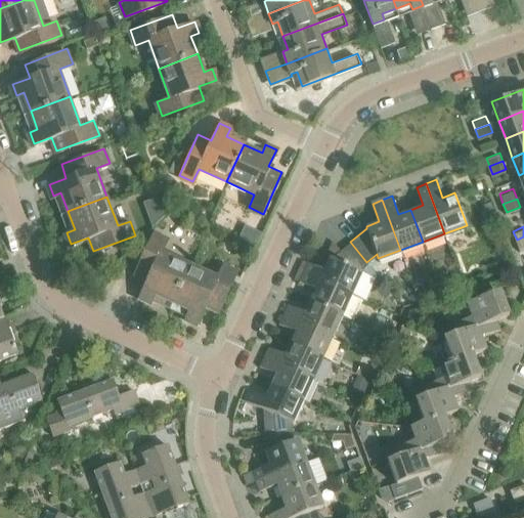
[(172,300),(189,263),(161,251),(167,238),(153,231),(134,272),(148,278),(140,295),(151,300),(156,293),(172,300)]
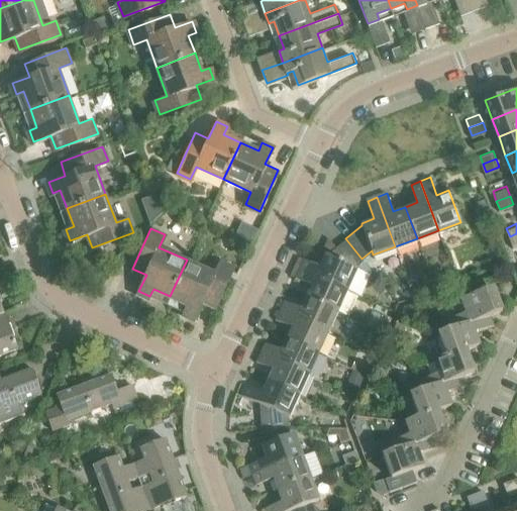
[(304,257),(299,266),(347,288),(357,266),(354,265),(362,259),(345,238),(327,252),(326,251),(320,264),(304,257)]
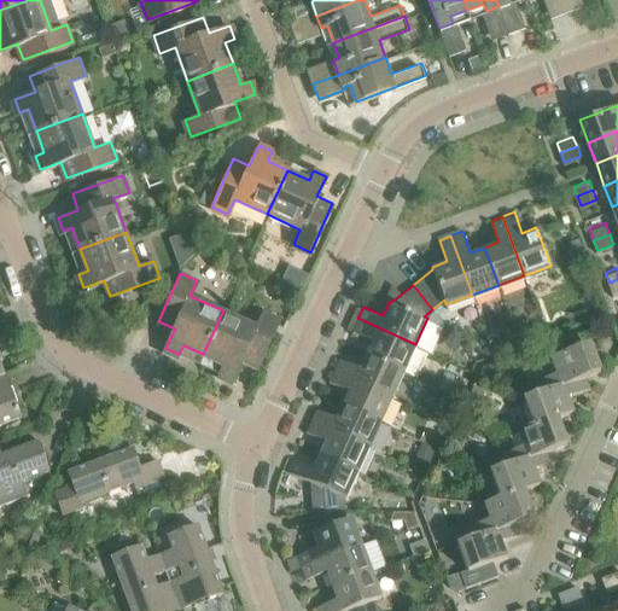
[(223,310),(203,354),(223,364),(220,372),(233,378),(242,359),(257,366),(279,318),(263,310),(256,326),(223,310)]
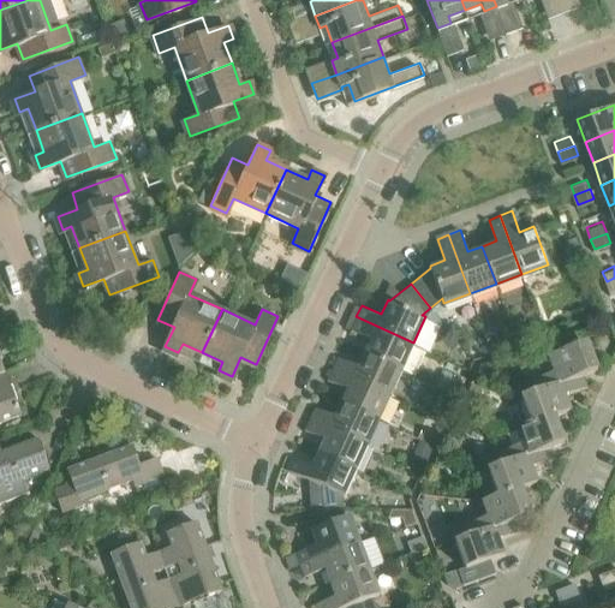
[(370,337),(364,350),(402,368),(413,343),(356,316),(351,327),(370,337)]
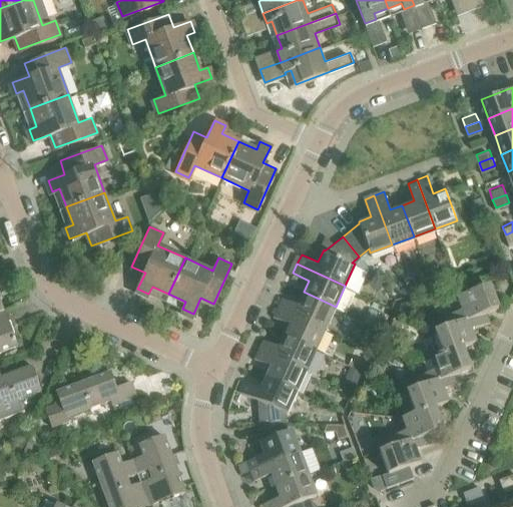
[(443,315),(447,325),(475,315),(478,324),(489,320),(486,311),(497,307),(489,284),(457,296),(462,308),(443,315)]
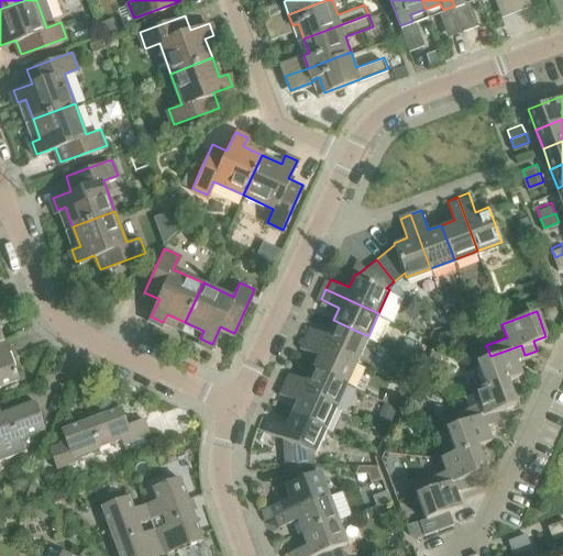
[(310,324),(305,335),(357,358),(368,336),(333,320),(328,332),(310,324)]
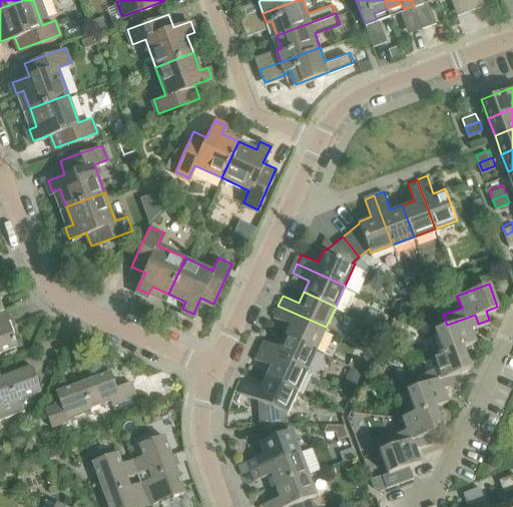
[(290,322),(285,334),(316,348),(326,327),(278,306),(274,315),(290,322)]
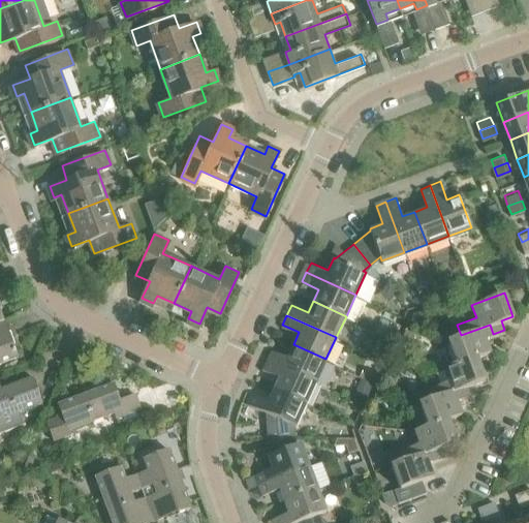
[(0,360),(18,354),(4,317),(0,318),(0,360)]
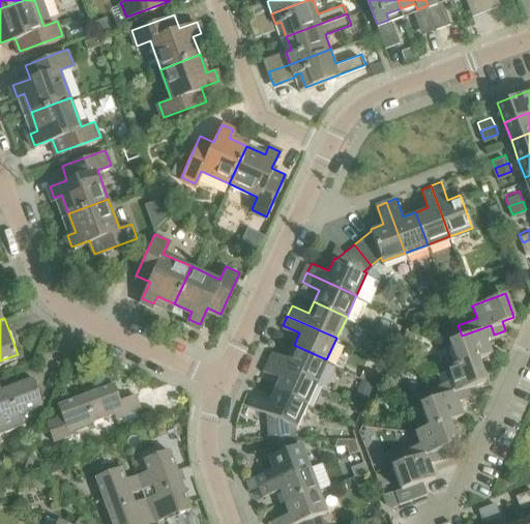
[(409,321),(404,332),(413,337),(418,325),(409,321)]
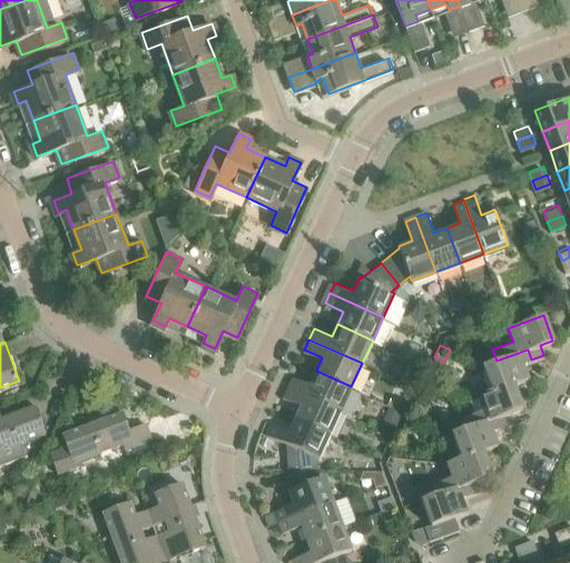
[(523,363),(531,359),(528,349),(497,361),(483,365),(492,389),(513,382),(513,383),(528,377),(523,363)]
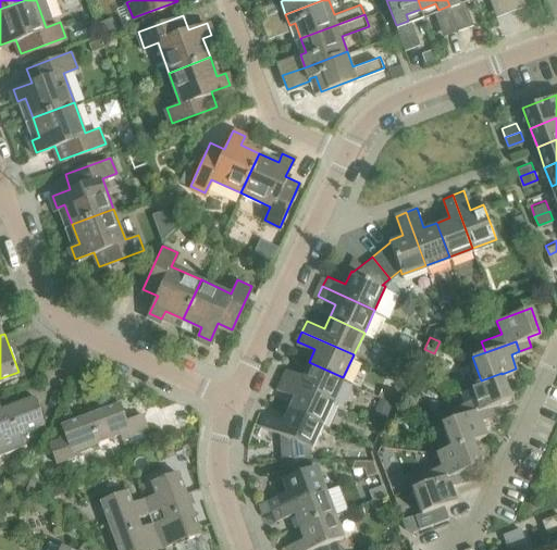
[(285,366),(281,376),(333,400),(343,377),(309,362),(304,374),(285,366)]
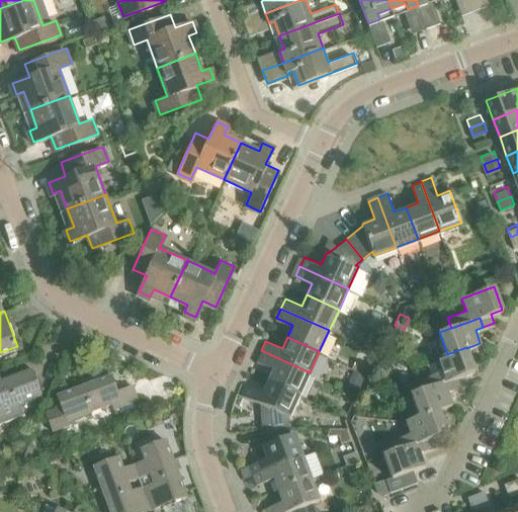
[(420,379),(423,389),(452,378),(455,388),(466,384),(462,374),(475,370),(466,348),(466,347),(447,354),(434,359),(438,372),(420,379)]
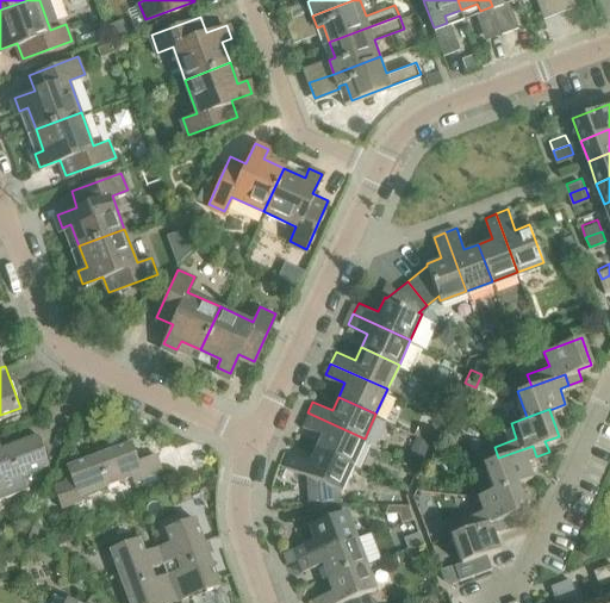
[(322,433),(316,446),(353,464),(365,439),(307,412),(303,423),(322,433)]
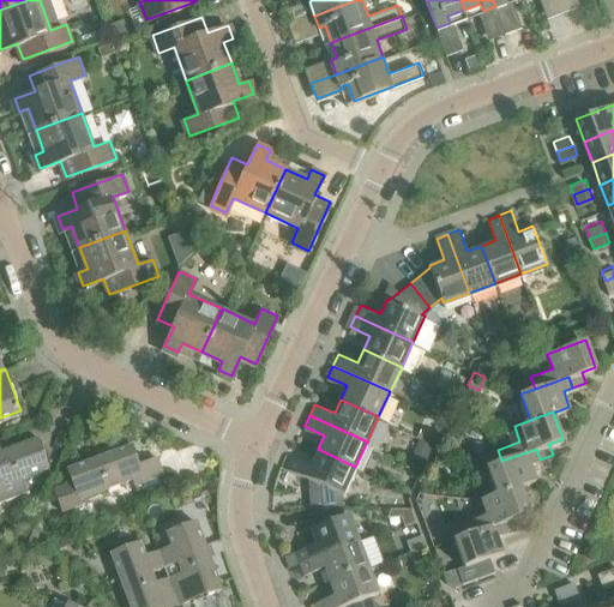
[(0,481),(48,464),(37,434),(0,449),(0,481)]
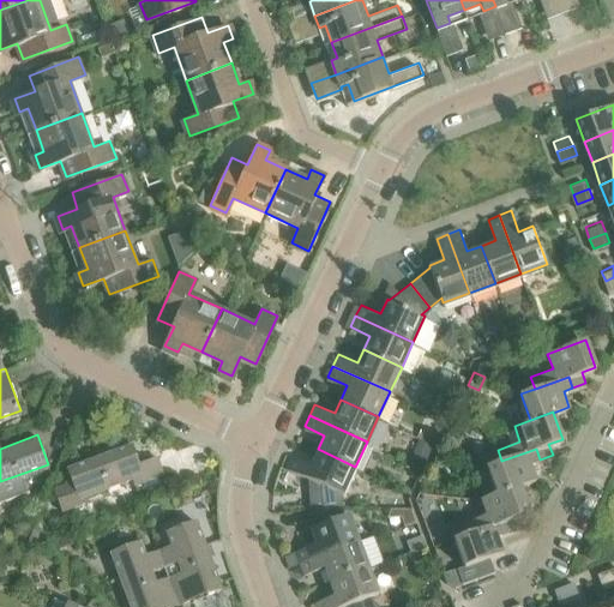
[(79,496),(133,475),(134,481),(162,470),(156,455),(138,462),(131,443),(67,467),(73,480),(55,487),(62,508),(82,500),(79,496)]
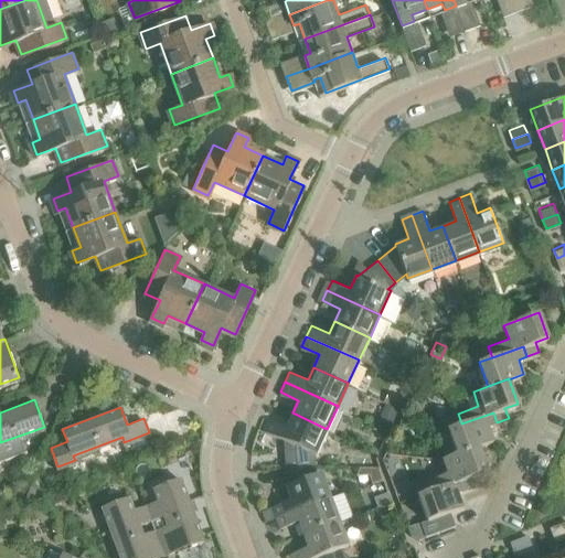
[(405,408),(400,420),(409,425),(415,412),(405,408)]
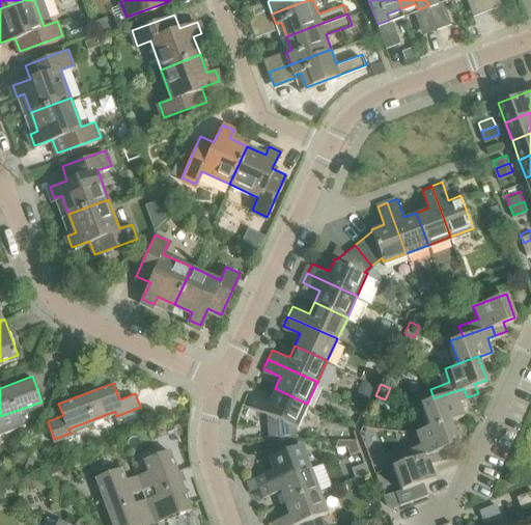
[(298,425),(307,404),(275,388),(269,401),(252,392),(248,403),(267,412),(270,435),(297,432),(296,424),(298,425)]
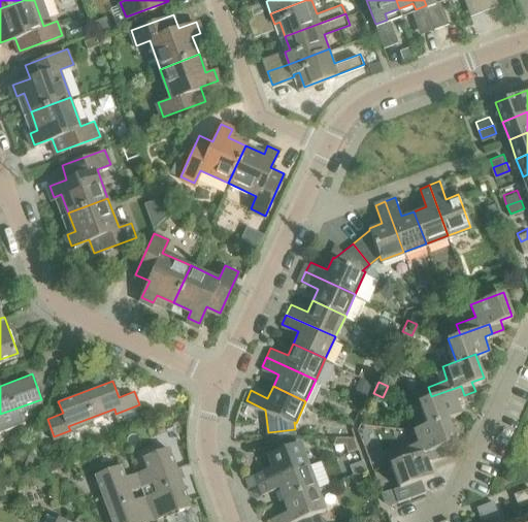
[(456,398),(464,395),(461,386),(431,396),(419,400),(427,423),(447,416),(448,417),(461,412),(456,398)]
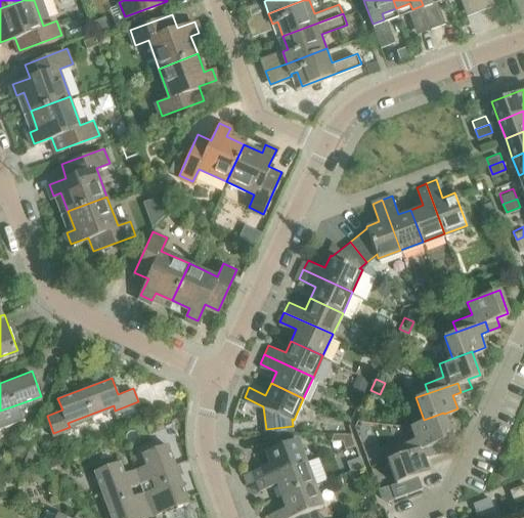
[(396,444),(399,454),(428,443),(432,454),(443,449),(440,440),(452,435),(444,414),(443,413),(424,420),(410,424),(416,437),(396,444)]
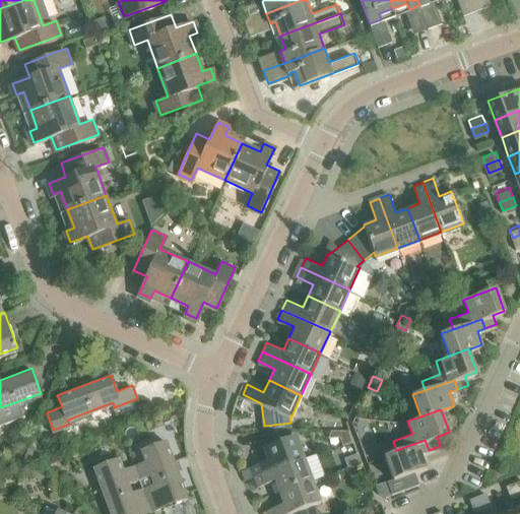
[(343,415),(333,415),(334,440),(344,439),(343,415)]
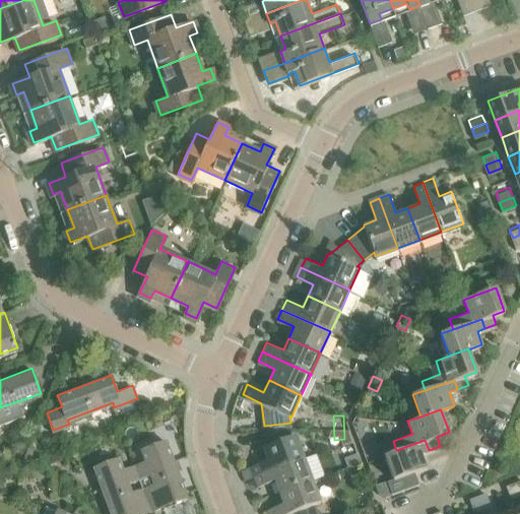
[(250,464),(254,474),(304,456),(296,434),(291,435),(290,423),(264,426),(266,444),(263,445),(268,458),(250,464)]
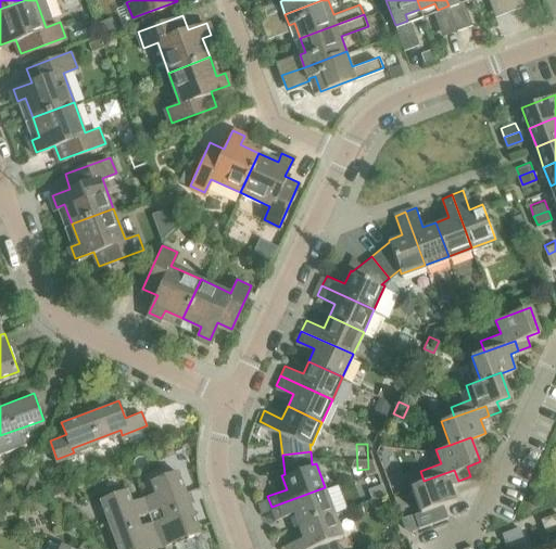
[(156,490),(144,496),(162,544),(201,530),(178,469),(152,479),(156,490)]
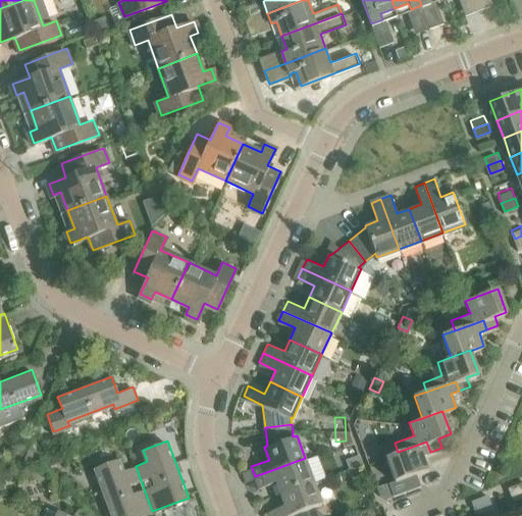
[(398,452),(385,456),(395,480),(427,468),(422,455),(430,452),(426,442),(398,452)]
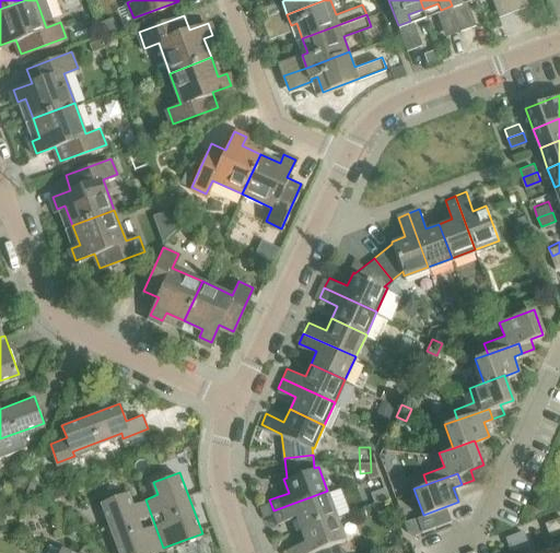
[(120,552),(148,552),(163,548),(146,499),(132,504),(128,491),(101,501),(120,552)]
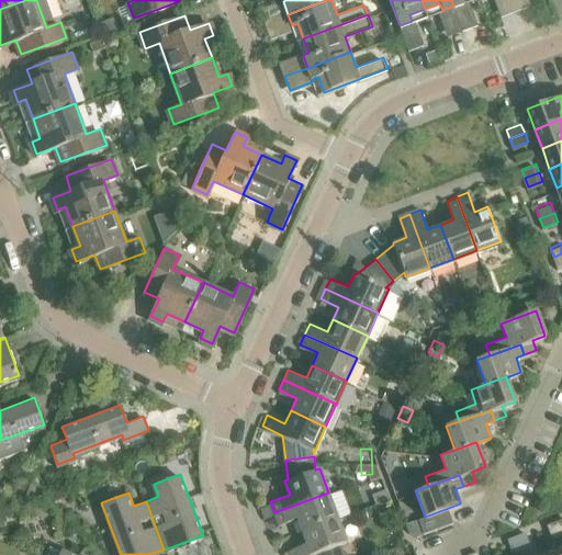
[(298,516),(302,529),(337,516),(328,493),(274,512),(279,523),(298,516)]
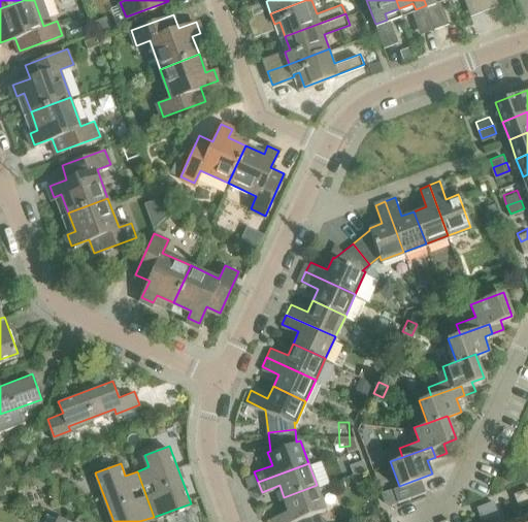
[(372,468),(377,480),(386,476),(382,464),(372,468)]
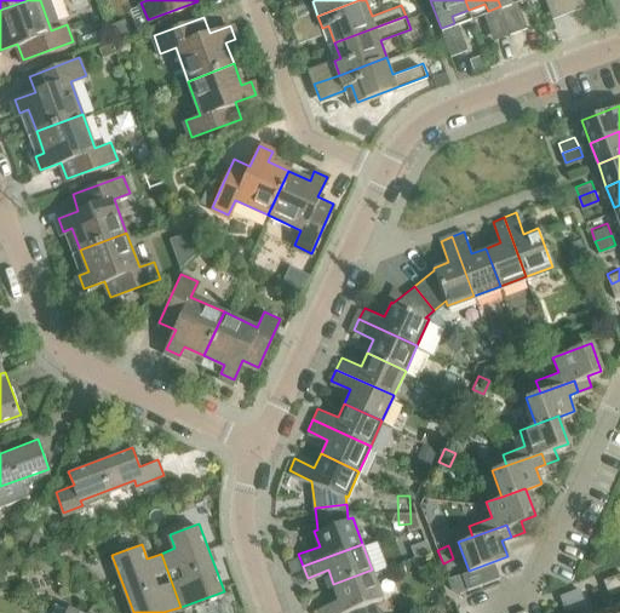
[(382,596),(372,569),(333,584),(339,599),(317,606),(320,612),(337,612),(346,609),(346,612),(380,612),(375,599),(382,596)]
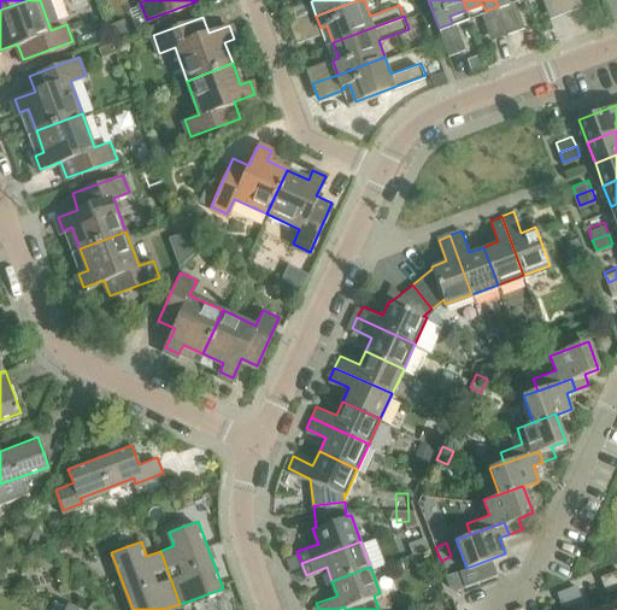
[(605,591),(616,587),(611,570),(599,575),(605,591)]
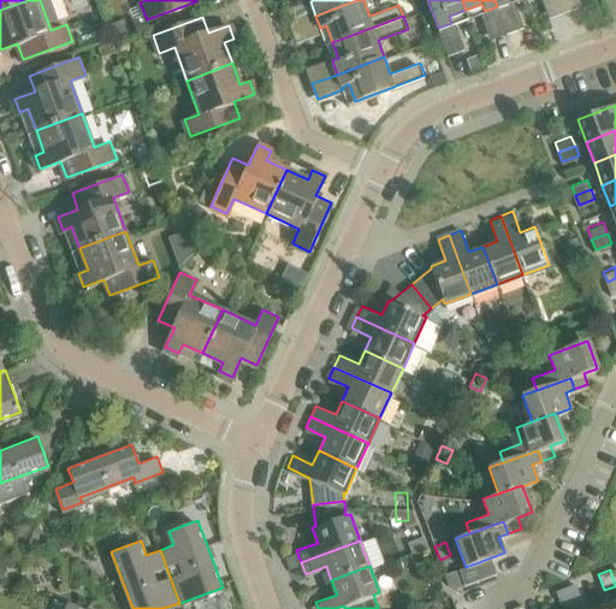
[(574,583),(564,586),(570,603),(580,599),(574,583)]
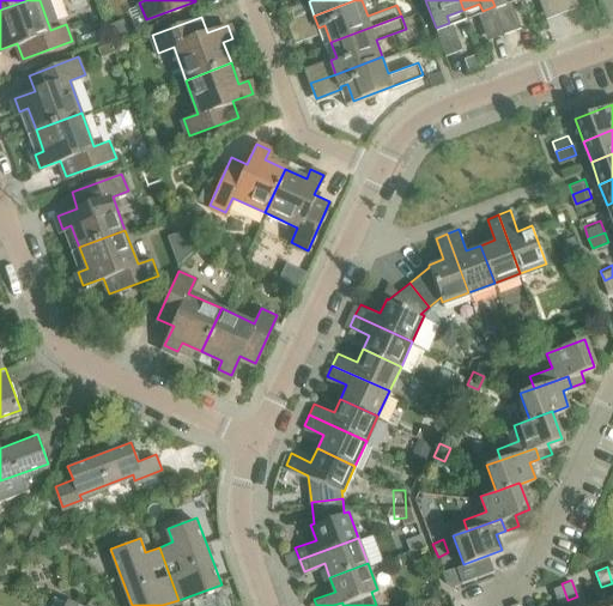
[(558,604),(568,600),(562,583),(552,587),(558,604)]
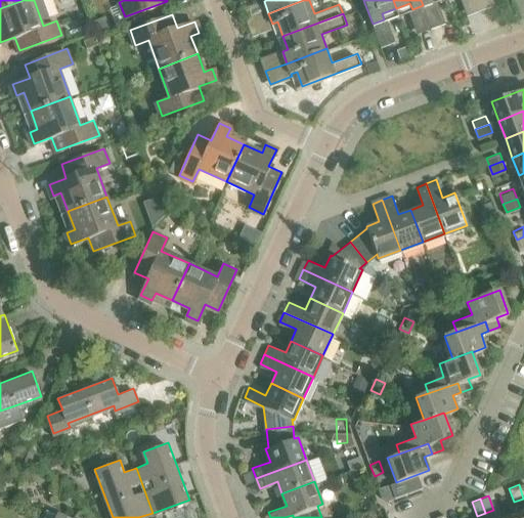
[(509,517),(523,517),(523,508),(508,515),(509,517)]
